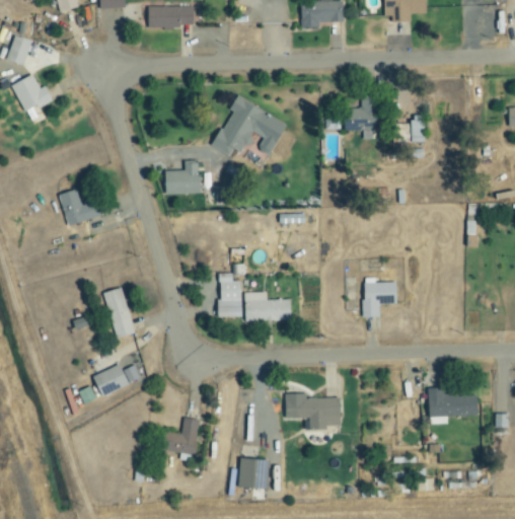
[(58,0),(61,12),(79,7),(77,0),(58,0)]
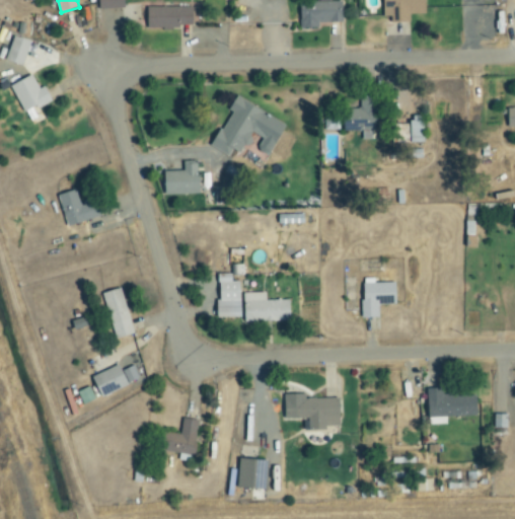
[(383,0),(384,16),(391,16),(392,22),(412,21),(411,14),(427,14),(426,0),(383,0)]
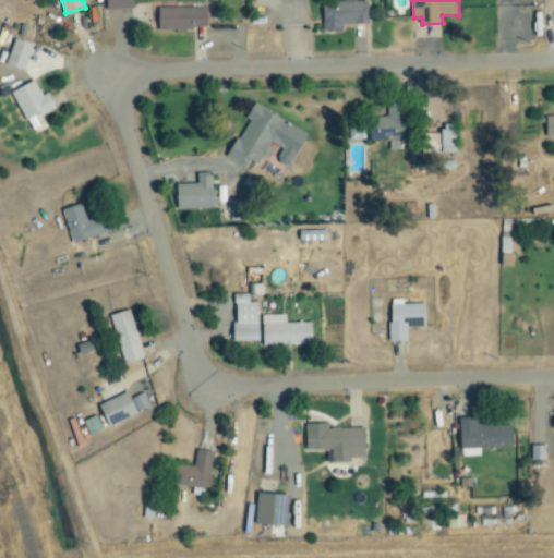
[(371,23),(370,1),(324,2),(324,29),(345,29),(345,24),(371,23)]
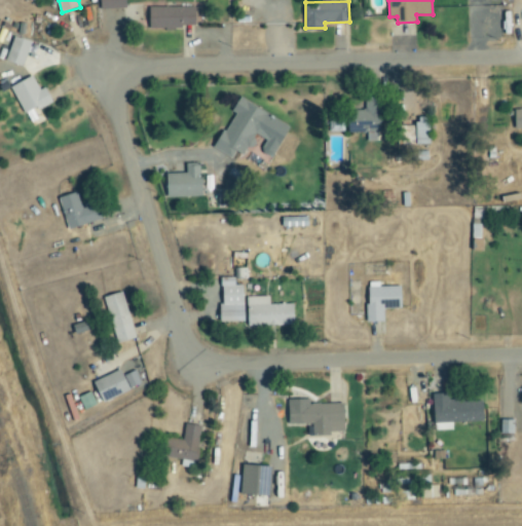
[(150,27),(196,28),(197,7),(150,6),(150,27)]
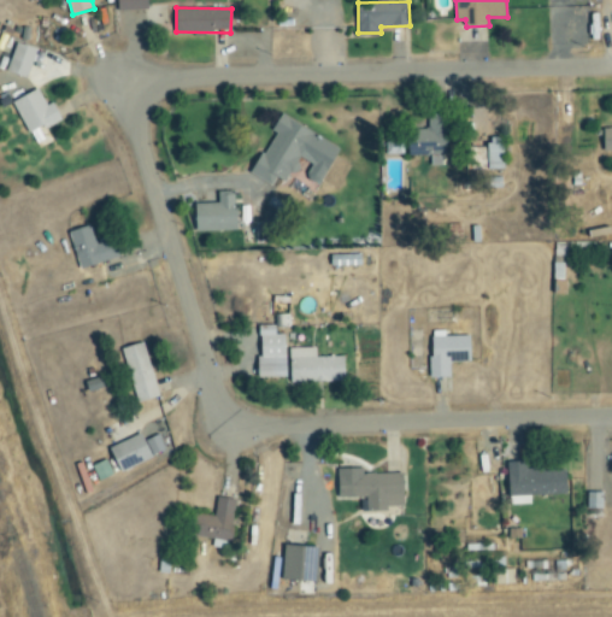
[(37,48),(18,42),(10,72),(30,77),(37,48)]
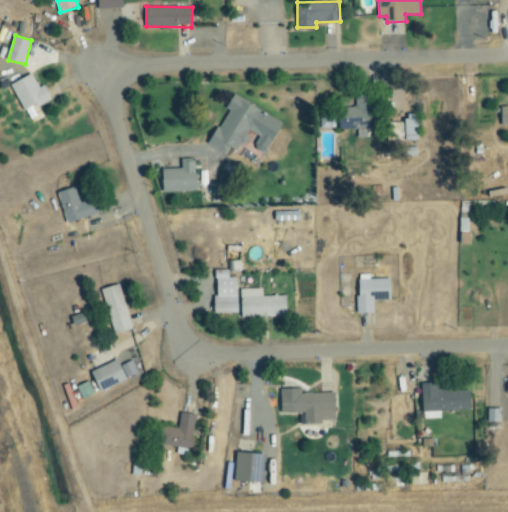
[(26,112),(52,99),(45,85),(40,87),(33,73),(12,84),(26,112)]
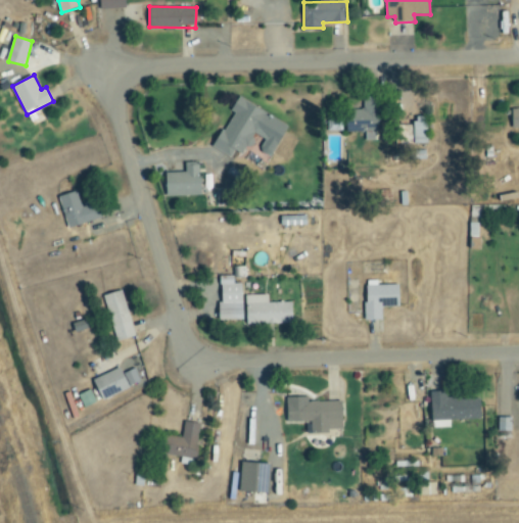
[(347,133),(366,133),(365,141),(379,141),(380,97),(365,97),(365,109),(347,109),(347,133)]
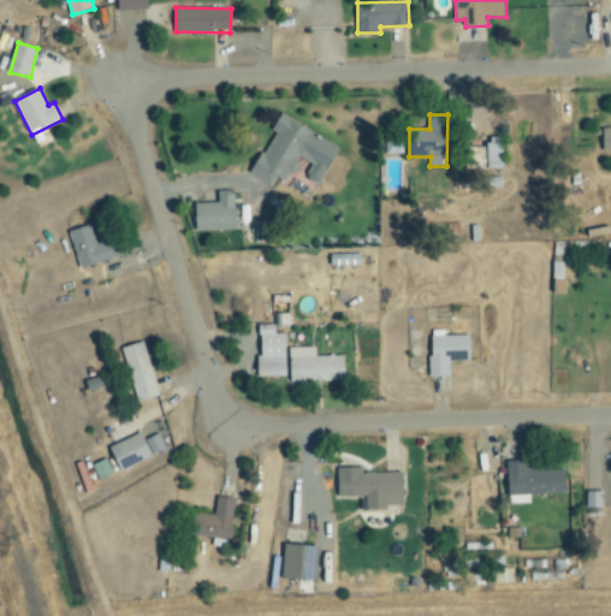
[(339,147),(280,116),(273,130),(276,131),(253,175),(278,188),(296,154),(314,164),(307,177),(320,184),(339,147)]
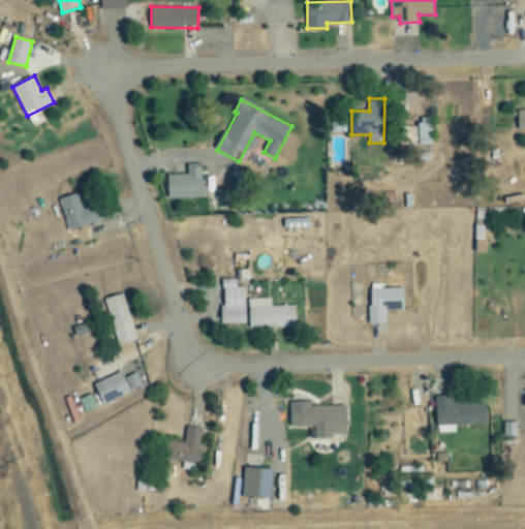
[(334,132),(348,132),(347,115),(333,115),(334,132)]
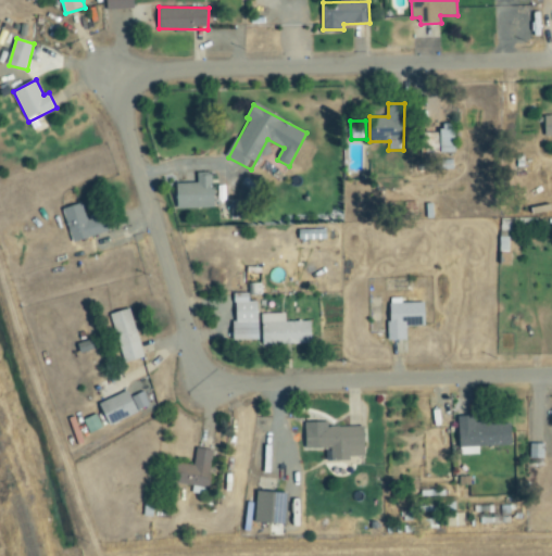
[(454,130),(424,131),(424,154),(455,153),(454,130)]
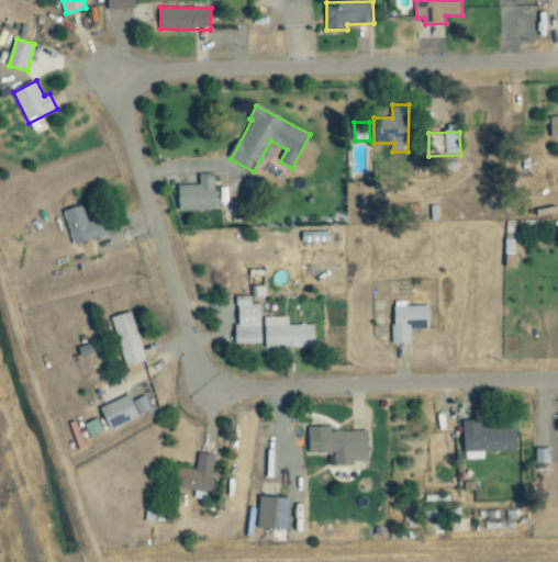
[(215,175),(200,175),(201,184),(178,186),(179,211),(216,210),(215,175)]
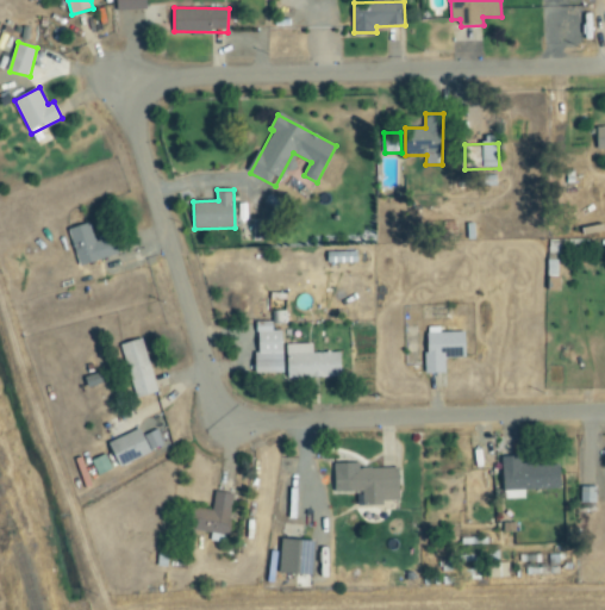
[(604,215),(582,217),(584,232),(604,230),(604,215)]
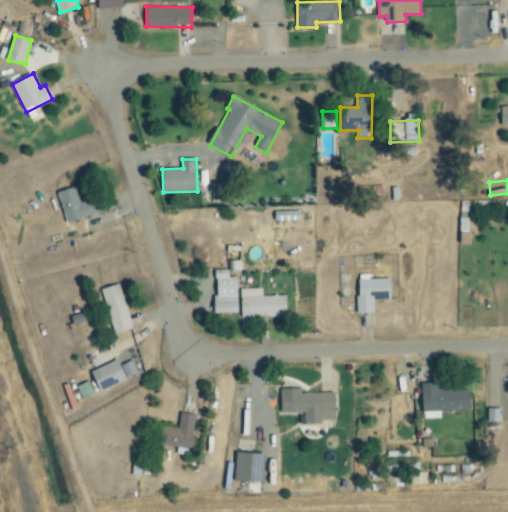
[(68,223),(101,213),(97,198),(81,202),(76,186),(59,191),(68,223)]
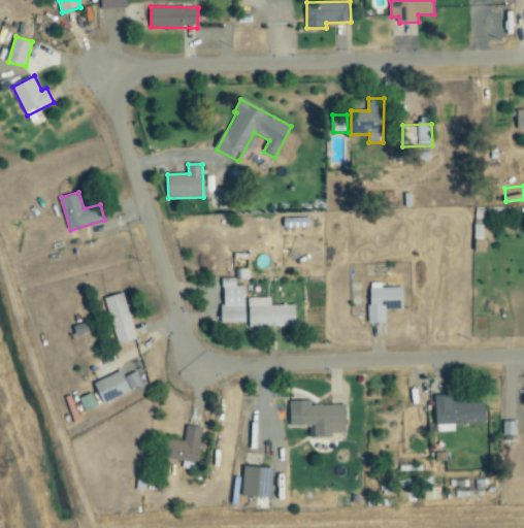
[(237,286),(237,278),(224,278),(225,322),(247,322),(246,286),(237,286)]
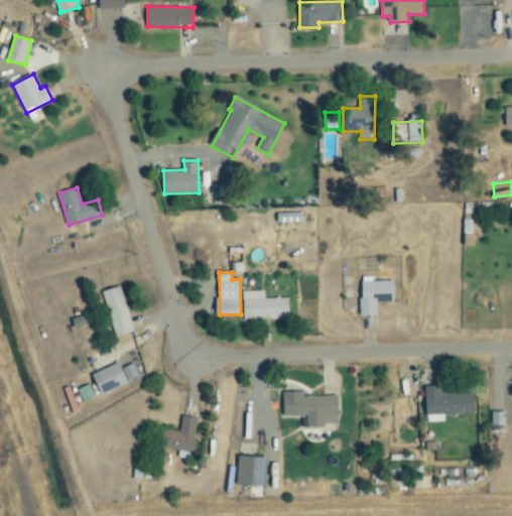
[(361,282),(362,315),(378,315),(378,302),(395,302),(394,280),(361,282)]
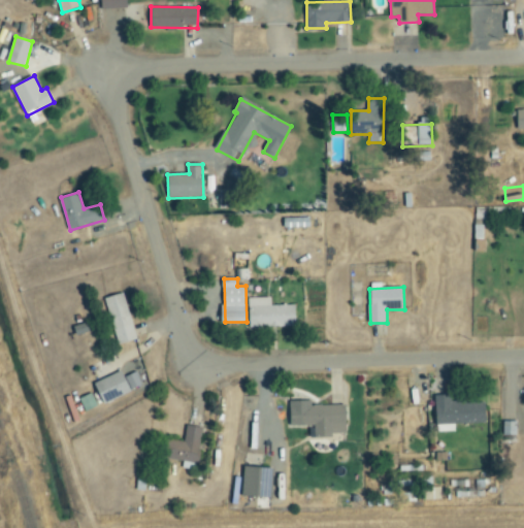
[(106,298),(120,344),(138,339),(125,293),(106,298)]
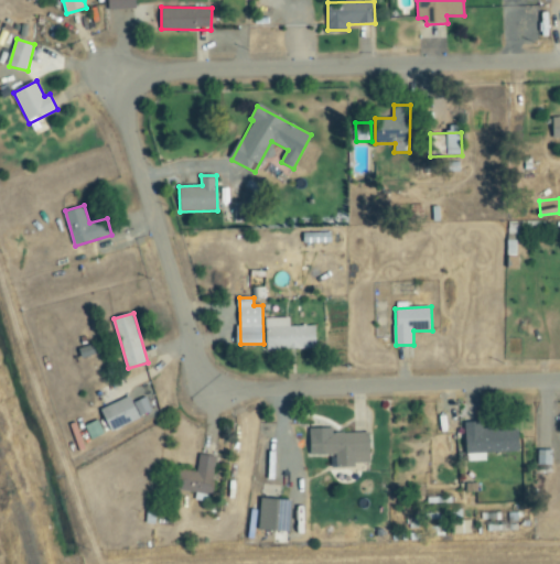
[(316,326),(291,326),(291,317),(266,318),(267,349),(316,349),(316,326)]
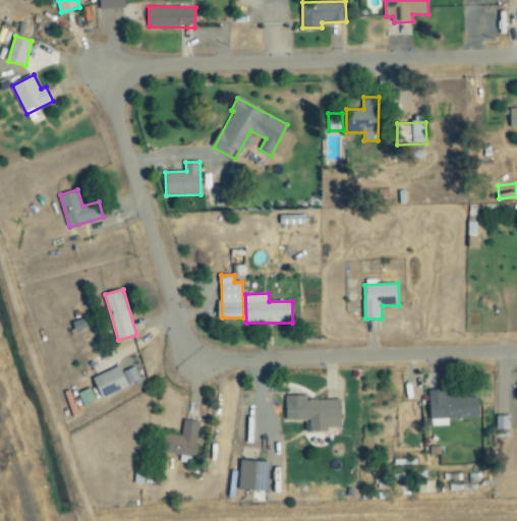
[(135,366),(123,372),(120,366),(93,379),(101,399),(141,382),(135,366)]
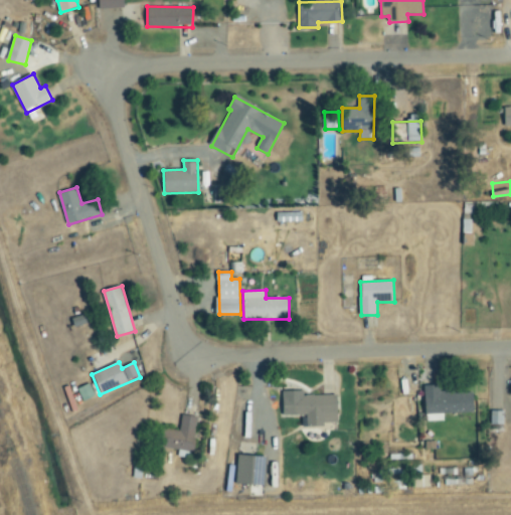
[(84,401),(97,396),(91,383),(78,389),(84,401)]
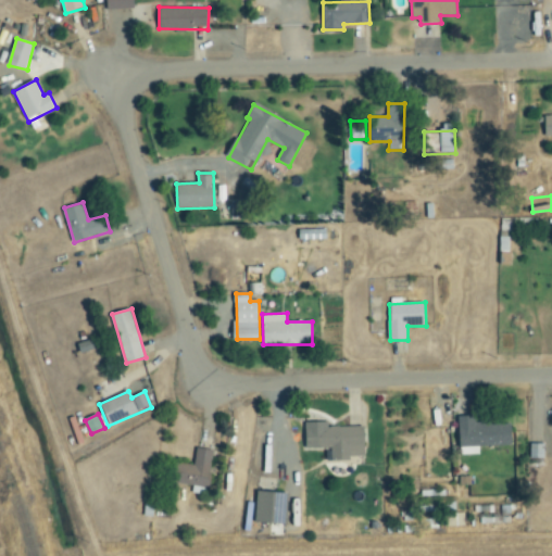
[(476,416),(460,416),(460,454),(481,454),(481,445),(512,445),(512,424),(476,424),(476,416)]
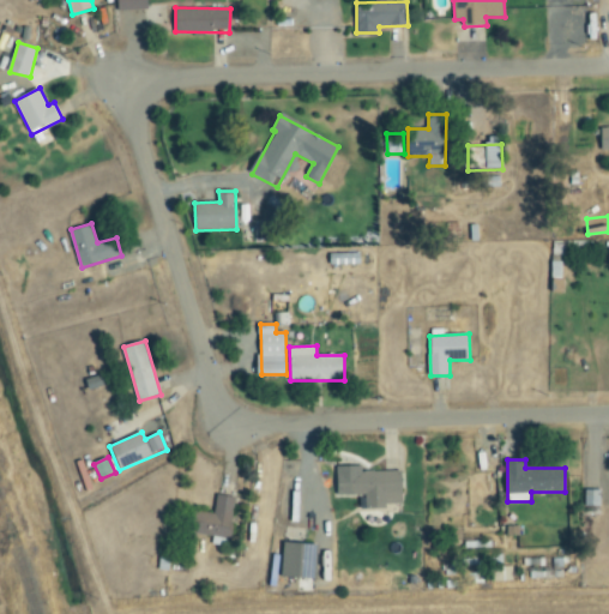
[(338,495),(367,494),(368,510),(387,510),(387,504),(403,504),(403,470),(362,471),(362,465),(337,467),(338,495)]
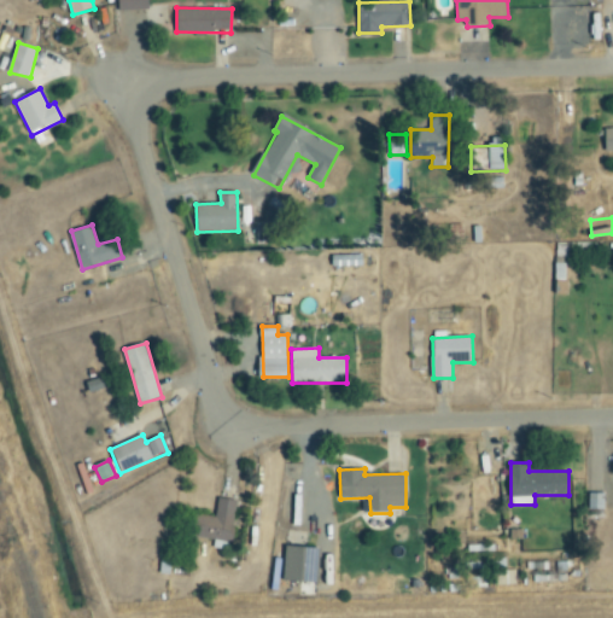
[(239,500),(220,497),(216,517),(197,513),(193,536),(232,542),(239,500)]
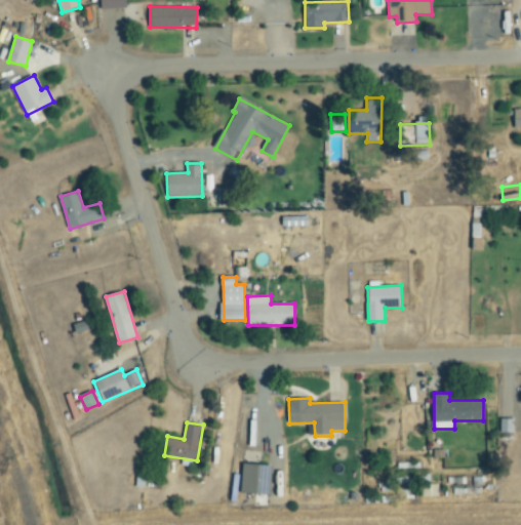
[(399,462),(399,484),(432,483),(432,470),(423,470),(423,462),(399,462)]
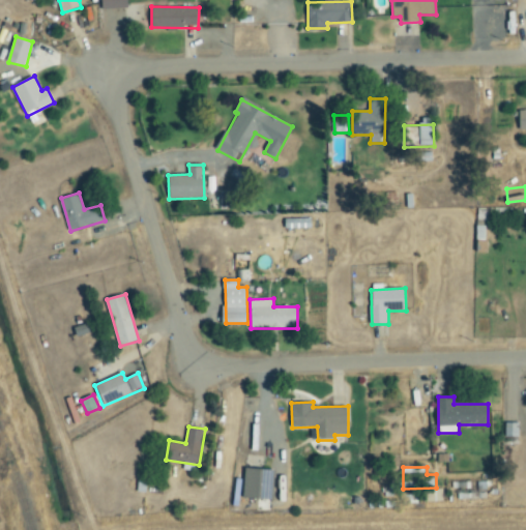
[(244,498),(273,500),(274,470),(245,468),(244,498)]
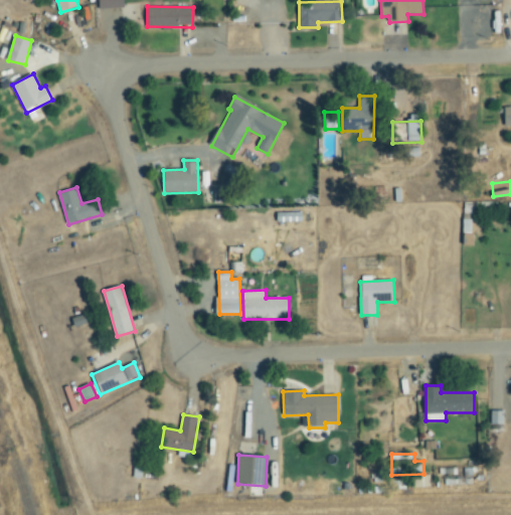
[(433,488),(432,475),(412,475),(413,489),(433,488)]
